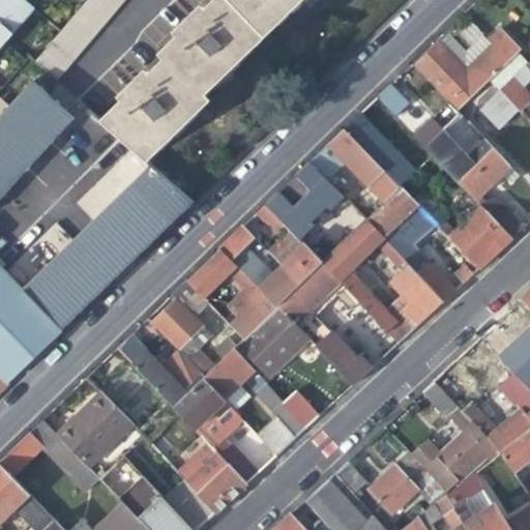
[(0,0),(0,33),(9,42),(37,11),(23,0),(0,0)]
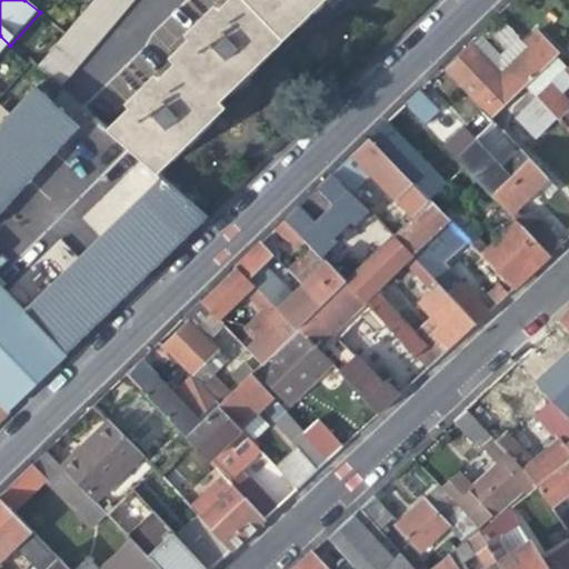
[(88,0),(32,63),(36,67),(57,86),(129,0),(88,0)]
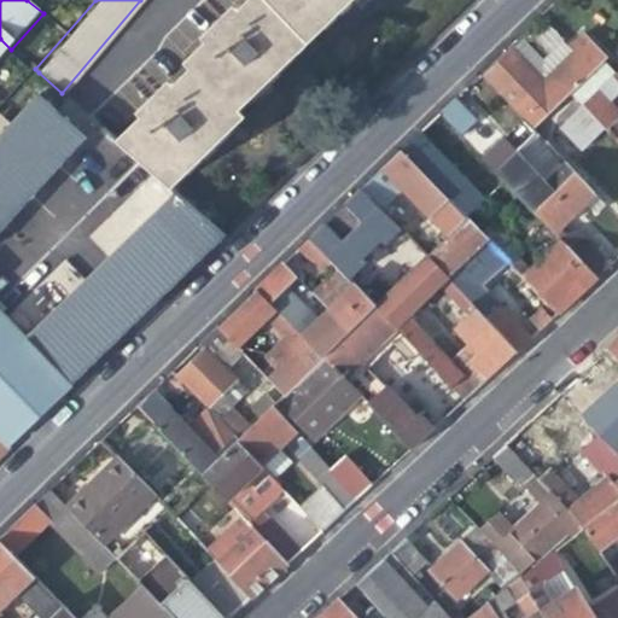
[(144,118),(118,143),(172,188),(215,146),(243,118),(238,114),(281,71),(345,9),(354,0),(257,0),(239,18),(233,11),(203,41),(209,47),(190,66),(193,71),(173,91),(169,86),(139,115),(144,118)]
